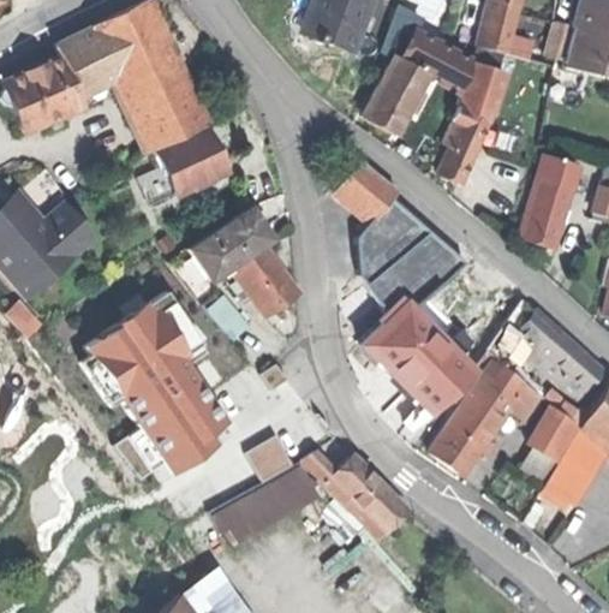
[(326,43),(357,55),(366,31),(370,21),(377,0),(320,0),(308,37),(317,41),(326,43)]
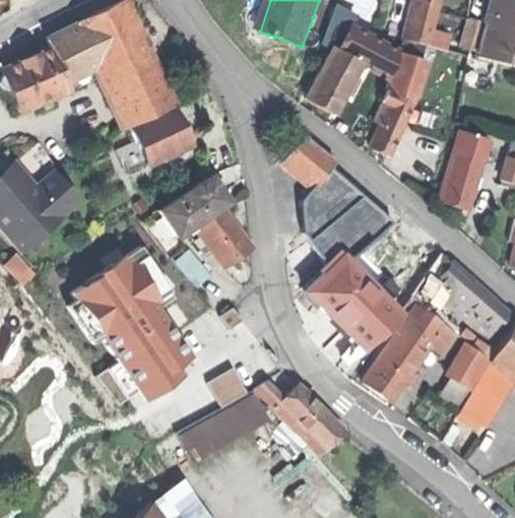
[(415,0),(406,41),(417,44),(429,47),(431,48),(436,28),(443,0),(415,0)]
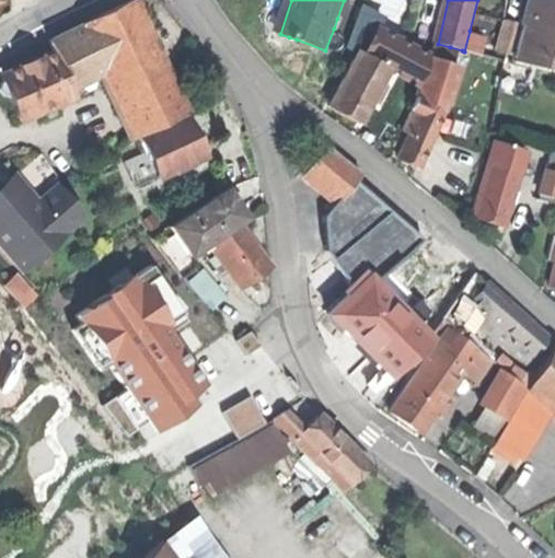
[(517,58),(554,69),(554,7),(533,0),(525,26),(518,56),(517,58)]
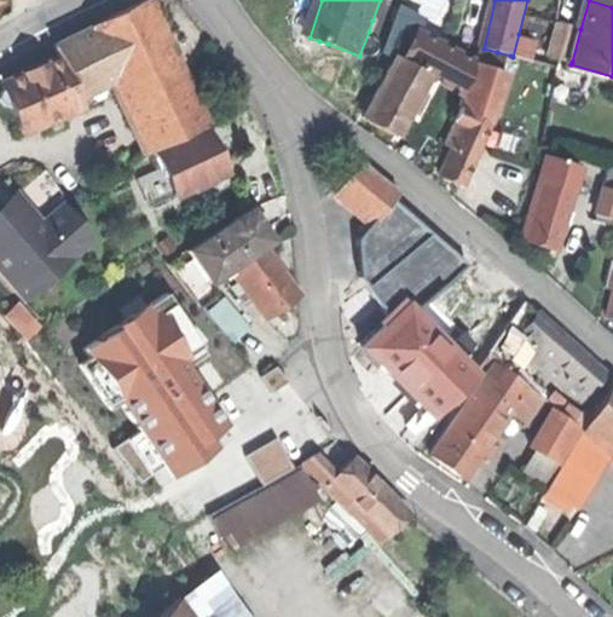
[(150,3),(96,28),(119,79),(154,154),(157,153),(209,128),(150,3)]
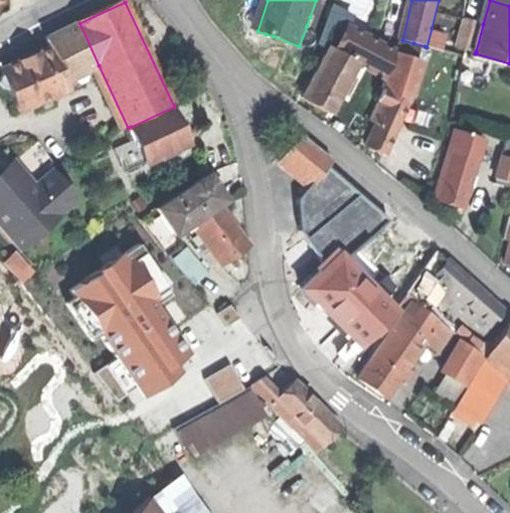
[(461,47),(476,51),(483,24),(469,20),(461,47)]
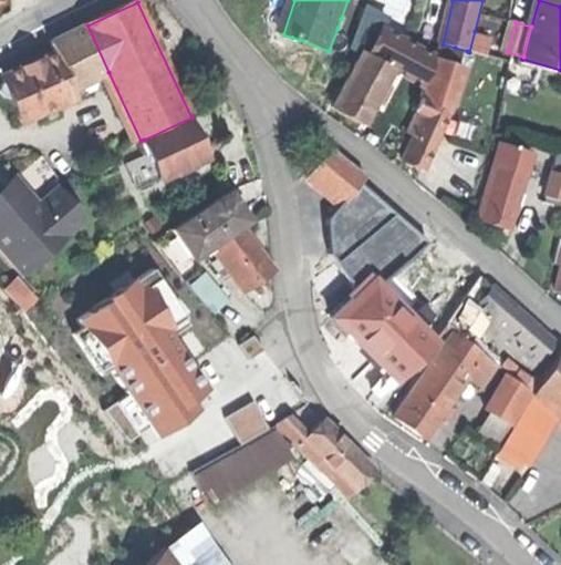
[(75,90),(108,72),(87,26),(55,42),(61,54),(75,90)]
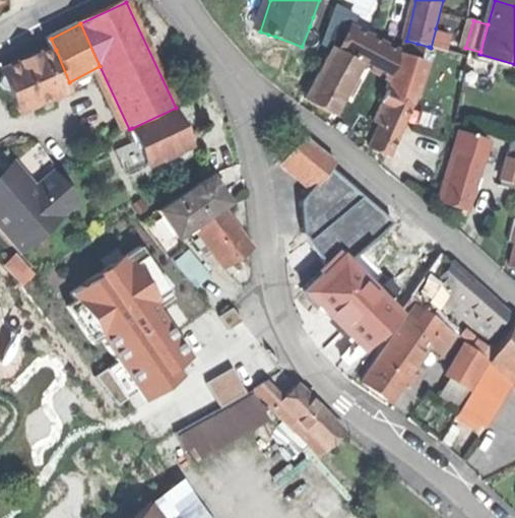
[(456,34),(436,28),(431,48),(451,53),(456,34)]
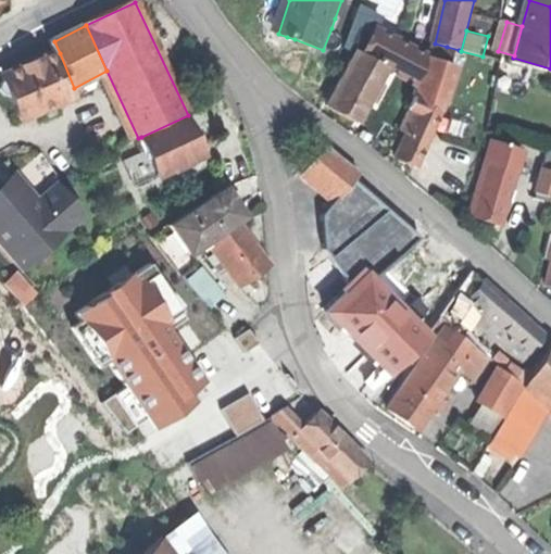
[(350,49),(360,54),(390,70),(391,66),(399,52),(399,51),(373,38),(360,32),(350,49)]
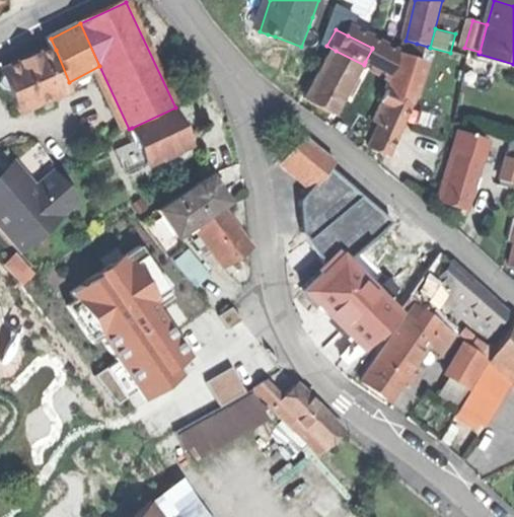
[(350,29),(348,35),(372,48),(376,43),(350,29)]
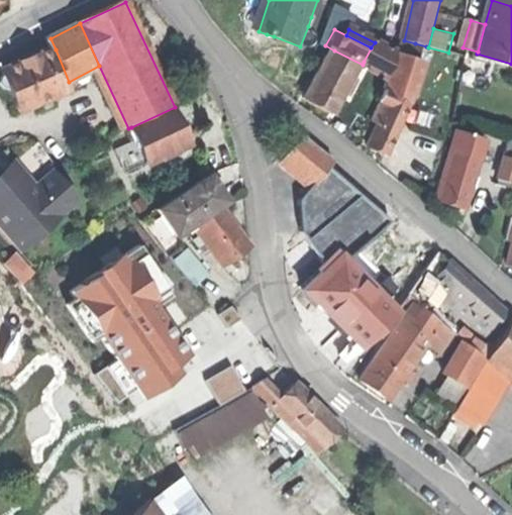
[(394,73),(390,83),(400,87),(410,59),(415,43),(404,40),(397,62),(394,73)]
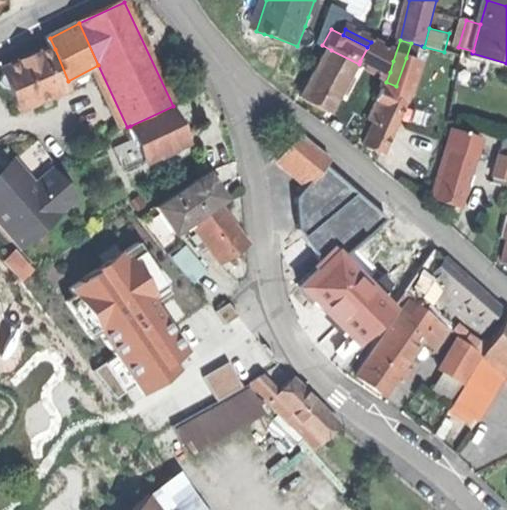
[(422,46),(411,43),(406,58),(417,61),(422,46)]
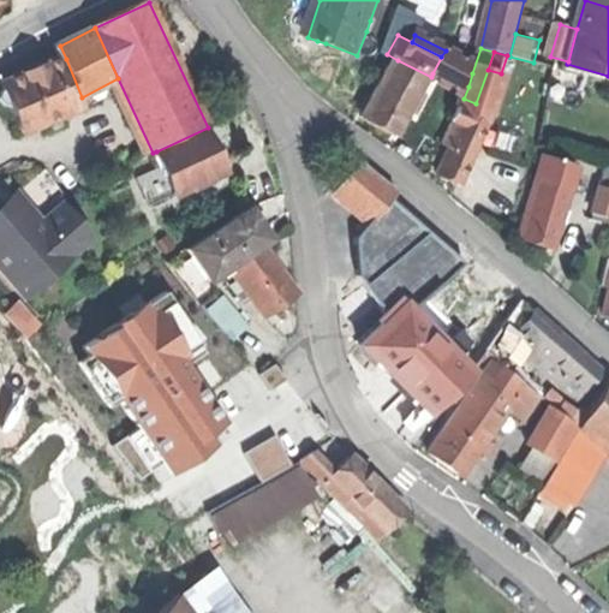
[(472,73),(441,58),(433,73),(469,87),(472,73)]
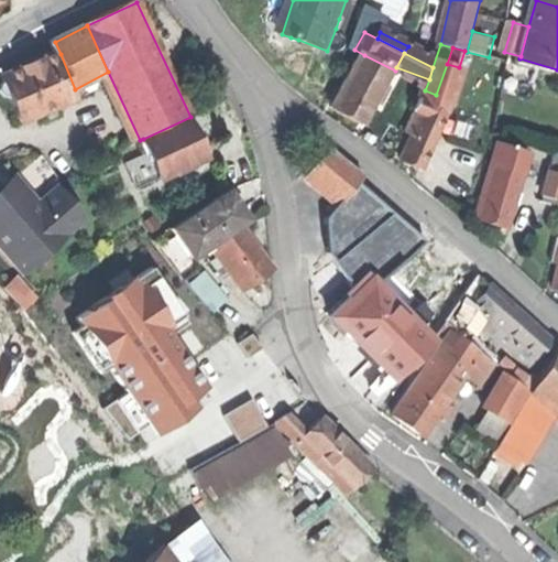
[(80,100),(75,89),(61,54),(30,67),(6,77),(8,84),(6,85),(4,90),(7,97),(12,99),(13,98),(24,123),(41,117),(62,108),(80,100)]
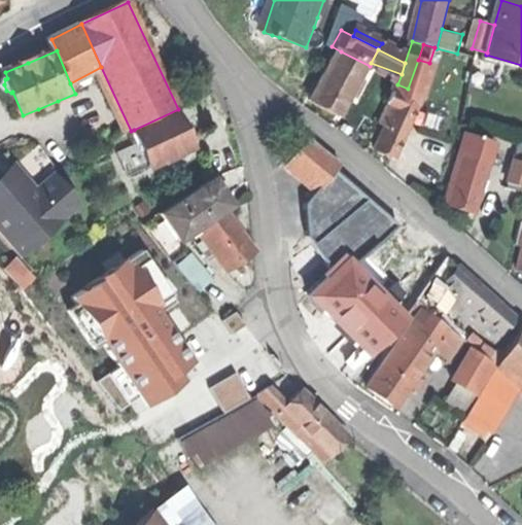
[(370,66),(341,51),(334,65),(362,79),(370,66)]
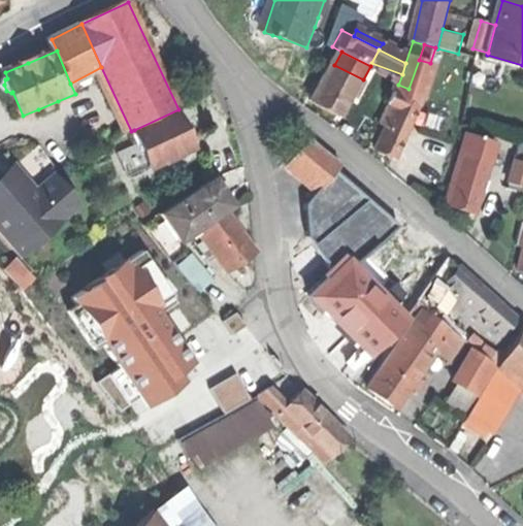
[(522,65),(487,55),(486,61),(522,70),(522,65)]
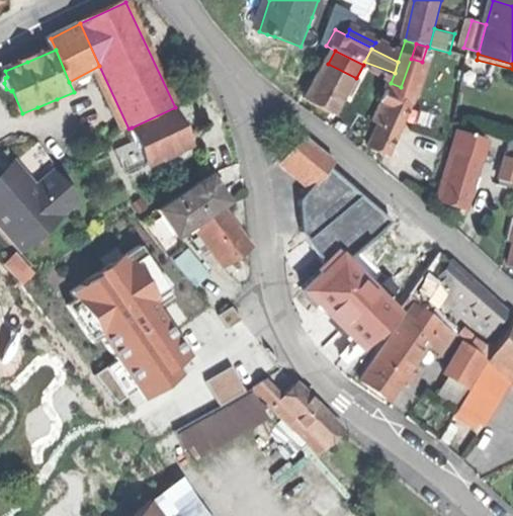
[(411,59),(401,87),(418,93),(429,65),(422,62),(411,59)]
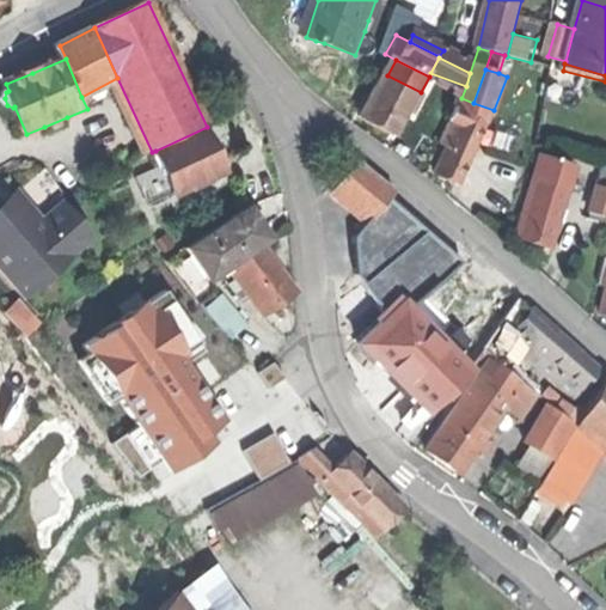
[(379,127),(397,135),(410,111),(421,92),(387,75),(366,120),(379,127)]
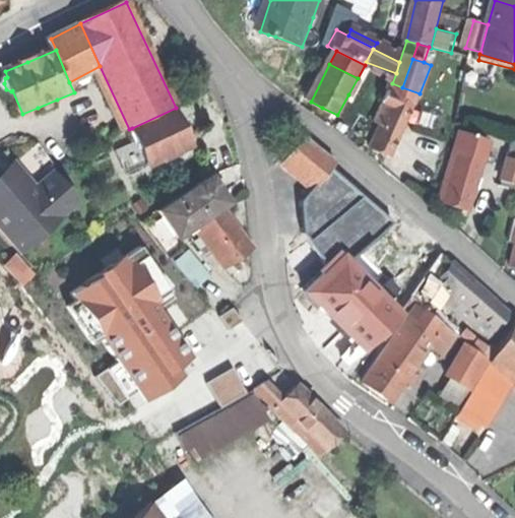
[(364,81),(358,78),(348,94),(356,98),(364,81)]
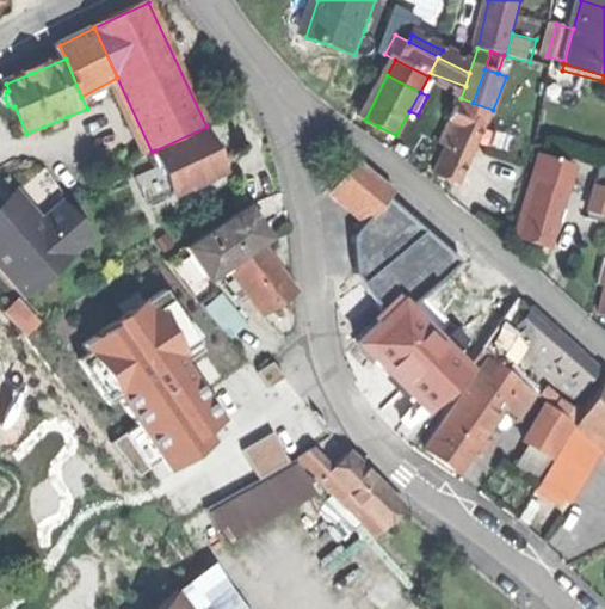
[(450,179),(463,184),(493,110),(473,103),(461,98),(452,120),(455,121),(445,146),(451,148),(440,176),(450,179)]
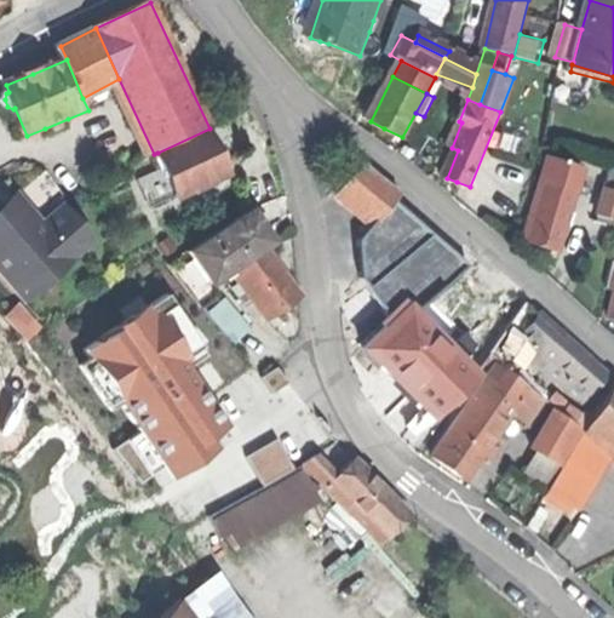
[(70,126),(68,119),(45,129),(47,136),(70,126)]
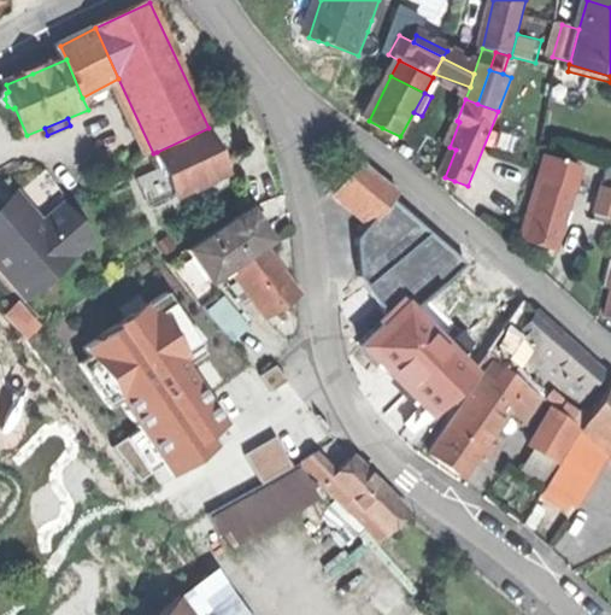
[(217,146),(209,128),(157,152),(178,200),(221,181),(215,169),(225,164),(217,146)]
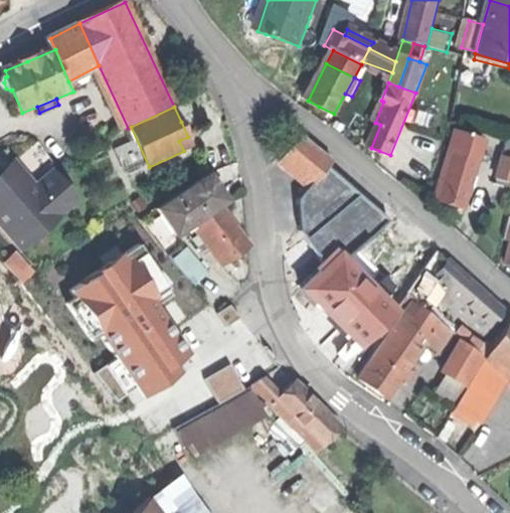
[(453,205),(467,209),(488,139),(460,131),(439,201),(453,205)]
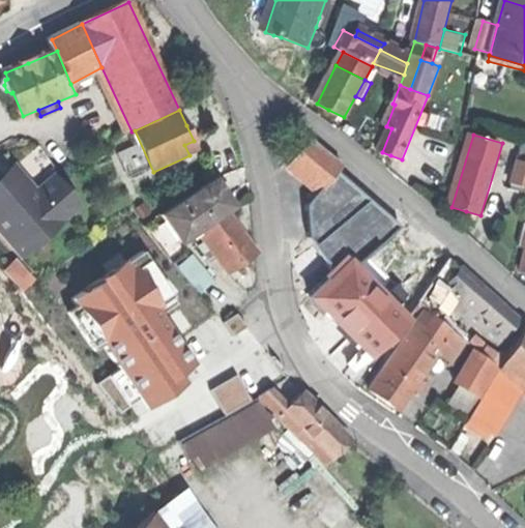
[(198,151),(194,141),(184,145),(190,155),(198,151)]
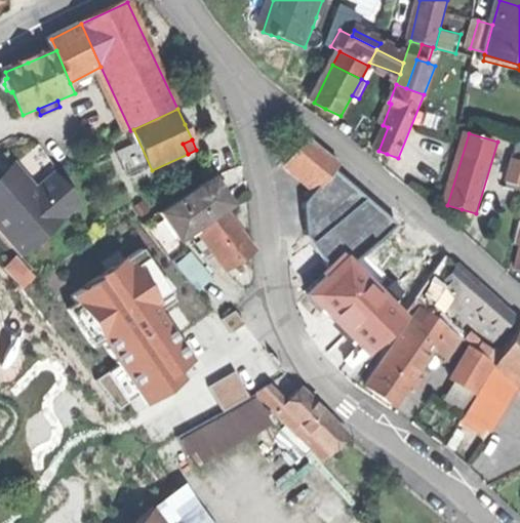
[(304,173),(321,188),(335,170),(336,169),(309,147),(293,165),(304,173)]
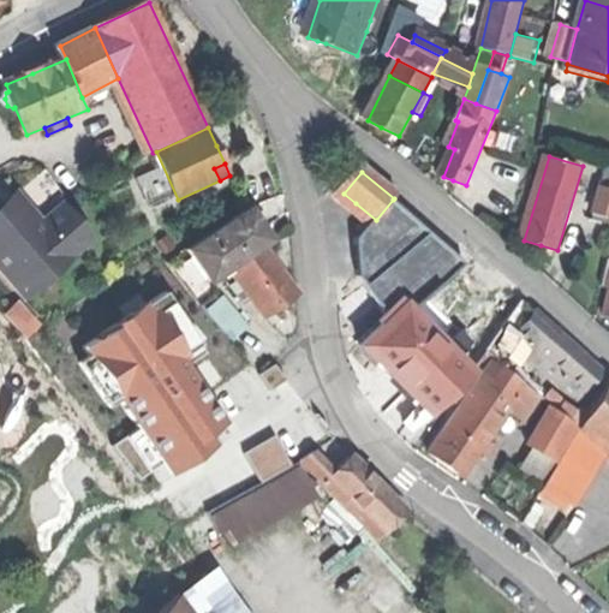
[(608,191),(603,190),(597,214),(608,218),(608,191)]
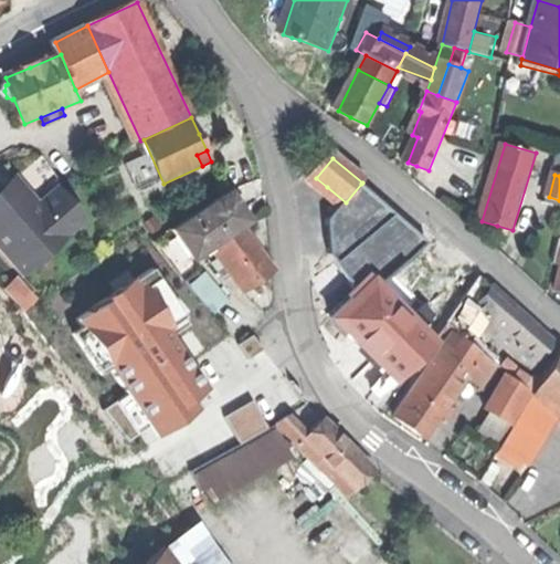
[(16,181),(7,189),(25,209),(33,202),(16,181)]
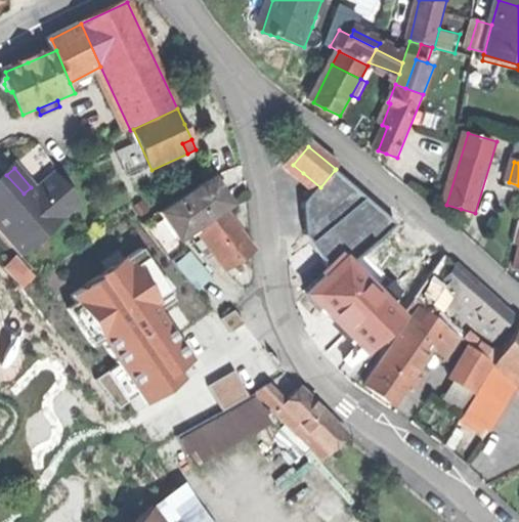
[(308,235),(336,271),(349,259),(355,265),(379,244),(402,227),(335,170),(320,187),(307,204),(308,235)]
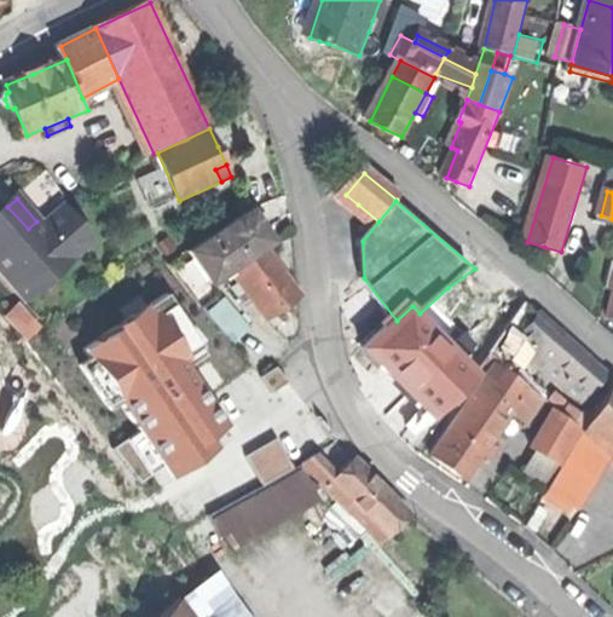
[(0,271),(24,300),(91,243),(63,209),(42,228),(36,221),(28,229),(7,207),(0,213),(0,271)]
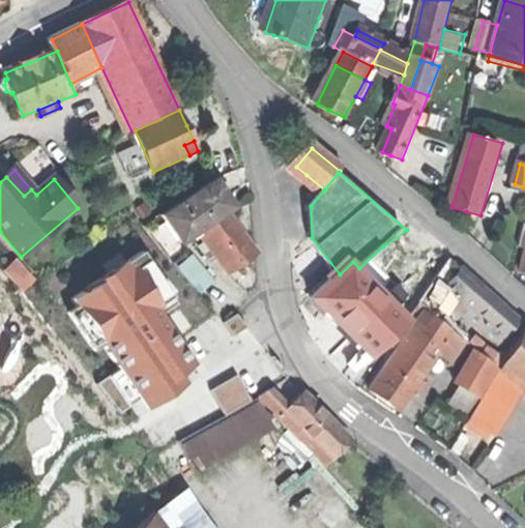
[(166,216),(184,242),(195,235),(202,231),(230,210),(236,206),(227,194),(217,180),(166,216)]
